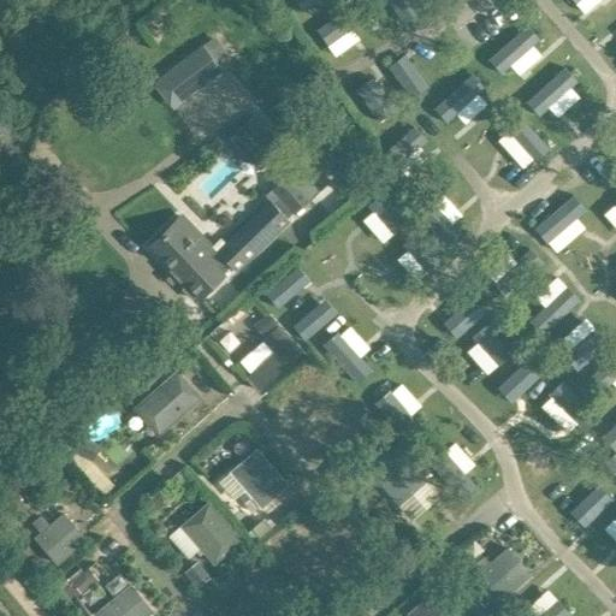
[(295,0),(303,11),(318,0),(295,0)]
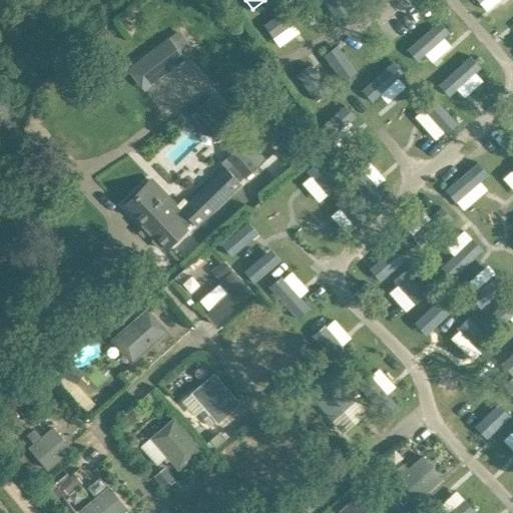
[(343,0),(324,0),(333,13),(347,4),(343,0)]
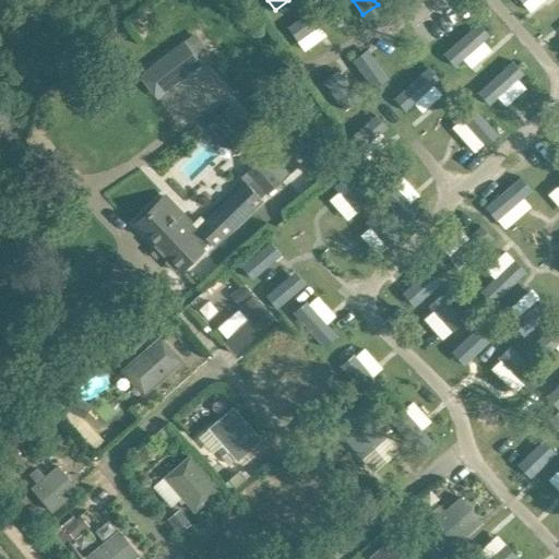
[(316,8),(287,27),(297,42),(319,26),(325,22),(316,8)]
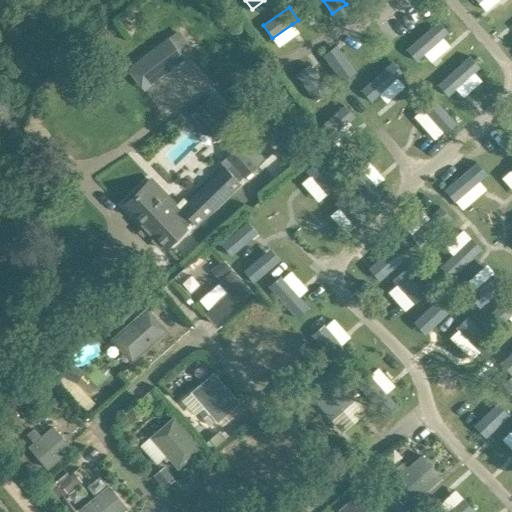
[(438,21),(406,50),(416,61),(424,54),(443,38),(448,33),(438,21)]
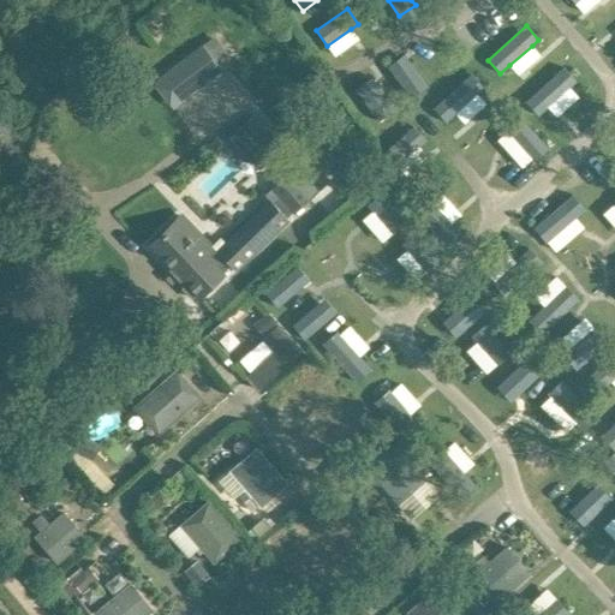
[(160,77),(181,105),(222,73),(201,46),(160,77)]
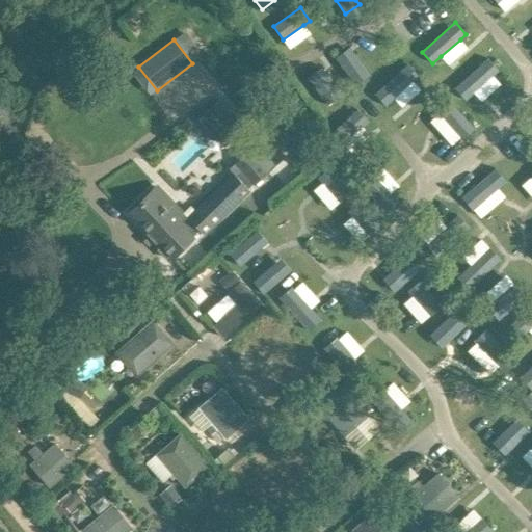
[(354,53),(341,63),(355,85),(370,76),(354,53)]
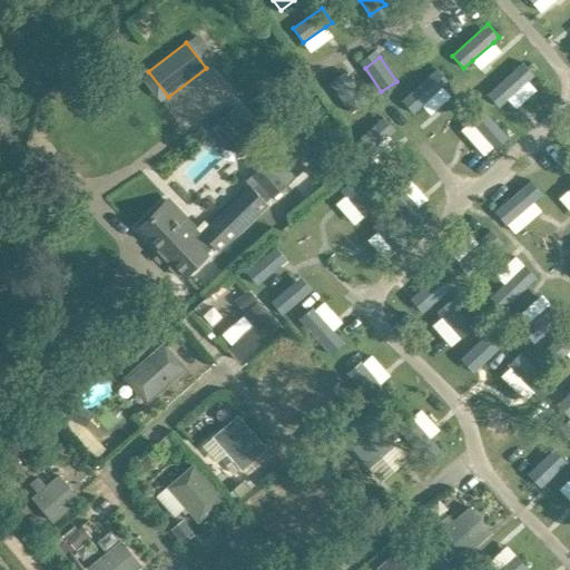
[(522,62),(488,95),(499,107),(508,99),(528,81),(534,76),(522,62)]
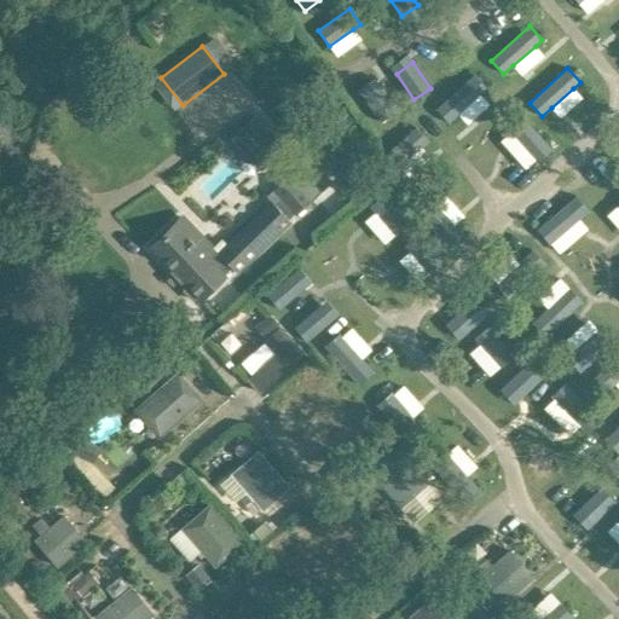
[(475,75),(437,109),(449,123),(458,114),(480,94),(487,88),(479,79),(475,75)]
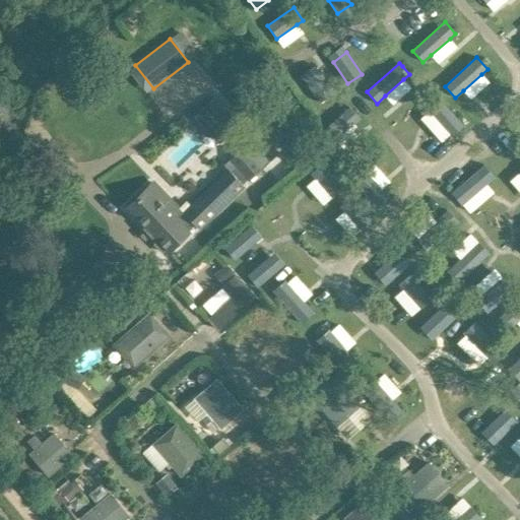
[(319,72),(305,81),(320,103),(334,93),(319,72)]
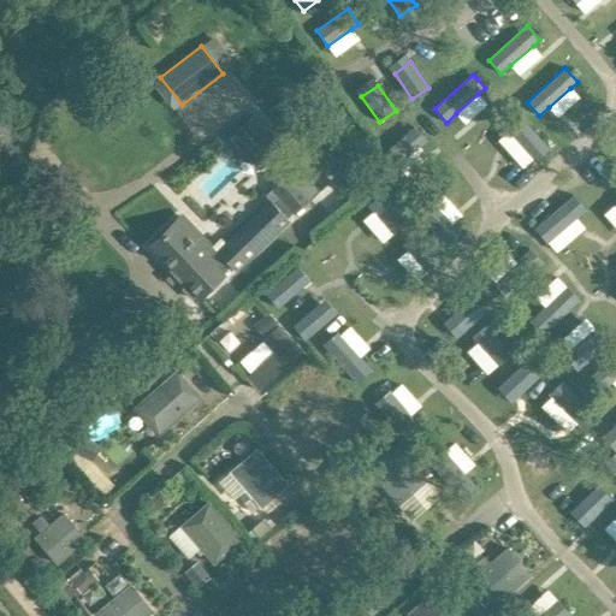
[(515,112),(502,124),(509,131),(533,159),(535,161),(549,149),(515,112)]
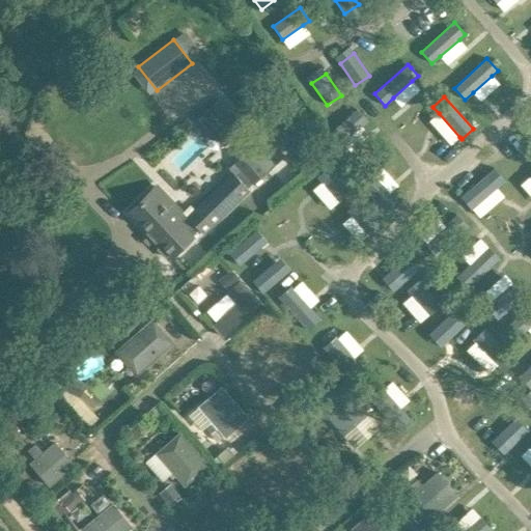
[(357,109),(324,138),(335,150),(343,143),(362,127),(368,121),(357,109)]
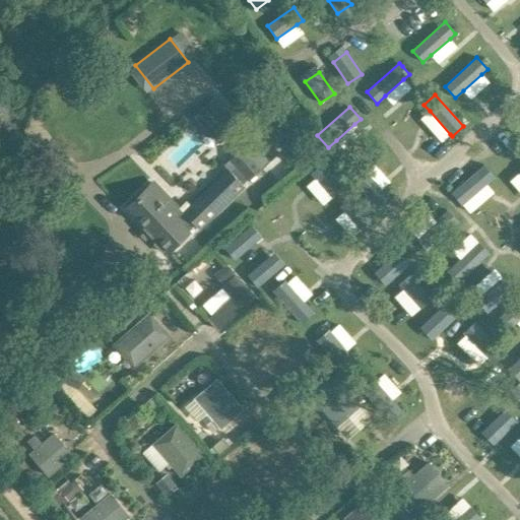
[(147,189),(142,194),(128,207),(133,212),(131,214),(141,224),(143,223),(146,226),(144,229),(152,238),(154,236),(158,240),(157,242),(169,253),(170,252),(172,254),(199,230),(244,186),(243,185),(249,180),(250,181),(262,169),(243,148),(231,159),(238,168),(232,173),(229,170),(184,213),(184,214),(177,220),(172,214),(179,208),(155,184),(149,190),(147,189)]
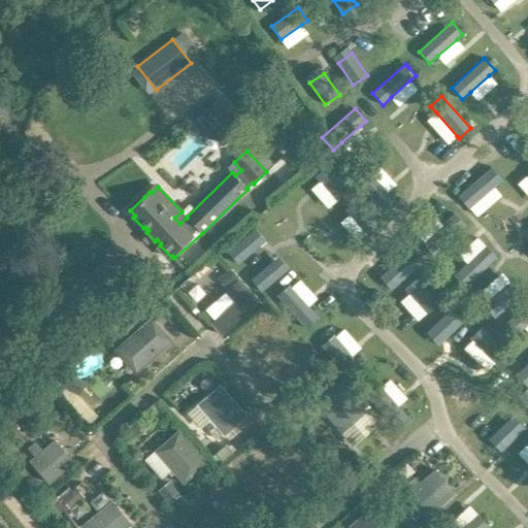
[(327,166),(316,176),(320,182),(336,200),(337,201),(350,191),(327,166)]
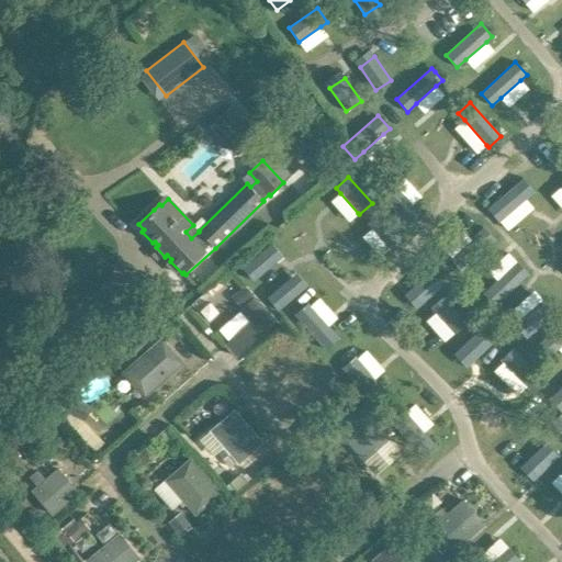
[(390,178),(377,189),(406,224),(419,213),(412,204),(395,184),(390,178)]
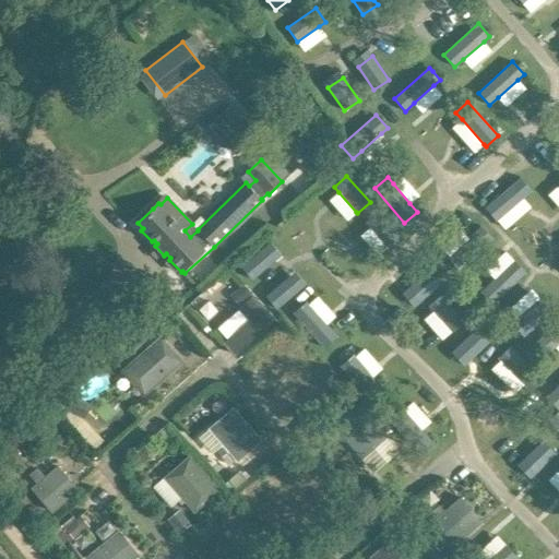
[(521,178),(485,207),(496,221),(497,219),(523,198),(532,190),(521,178)]
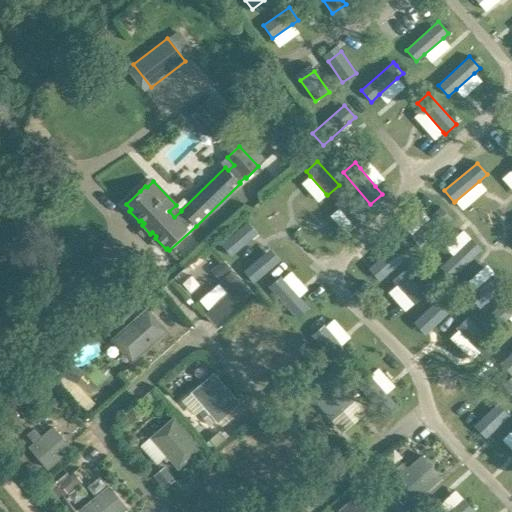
[(346,193),(334,204),(339,209),(354,227),(355,228),(367,218),(346,193)]
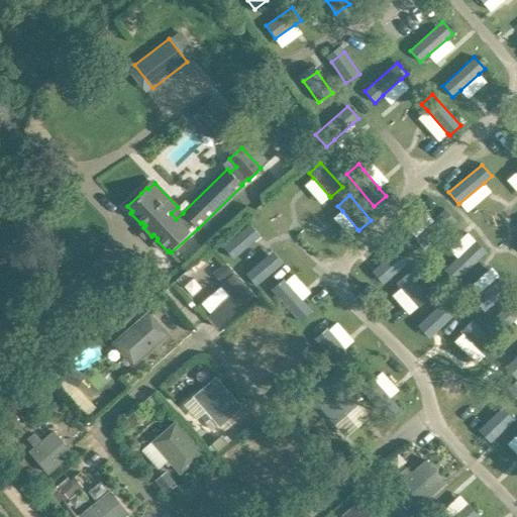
[(415,237),(414,238),(424,250),(455,220),(445,209),(433,220),(415,237)]
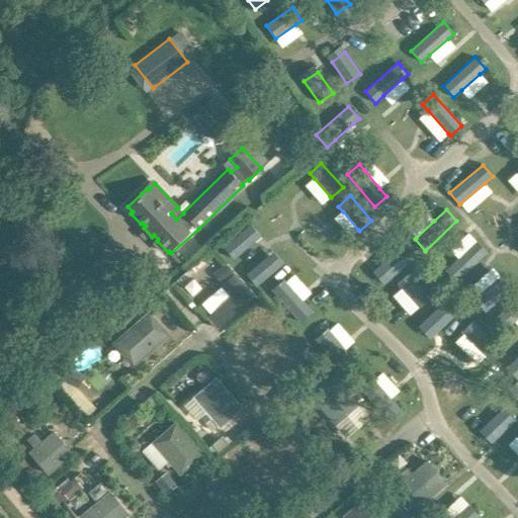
[(244,230),(224,247),(234,259),(254,242),(244,230)]
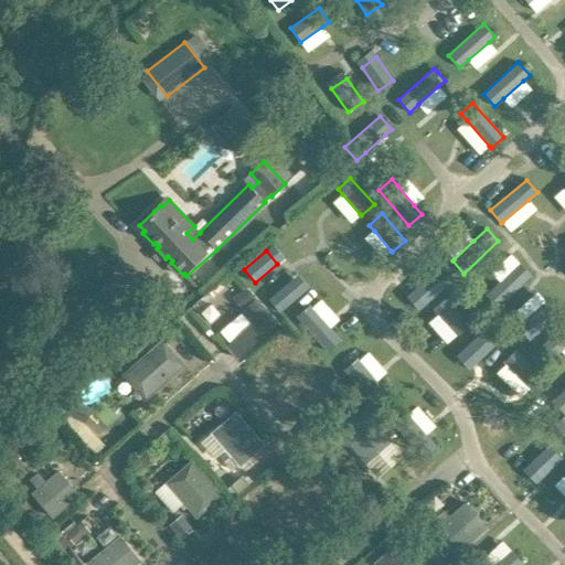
[(500,281),(486,296),(498,308),(532,275),(520,263),(519,263),(500,281)]
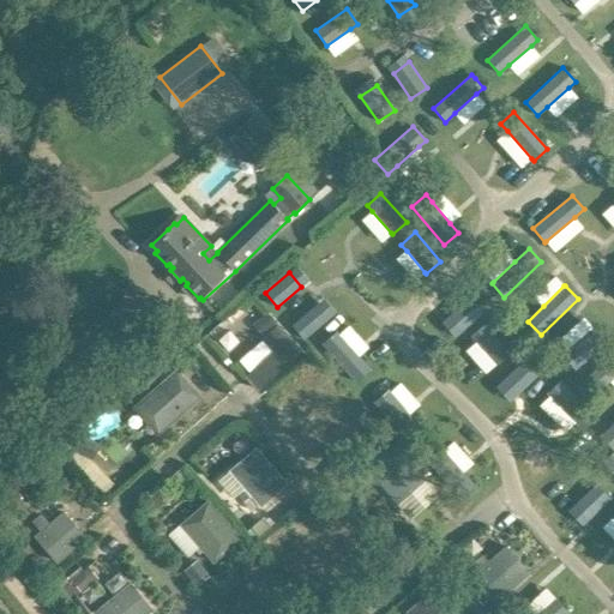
[(471,296),(449,317),(462,331),(485,311),(471,296)]
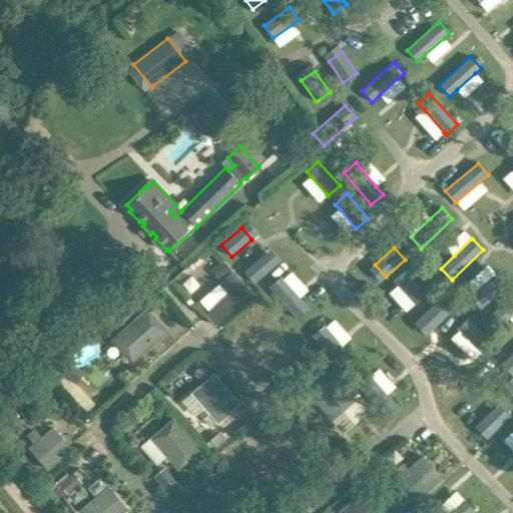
[(265,254),(243,272),(254,284),(275,267),(265,254)]
